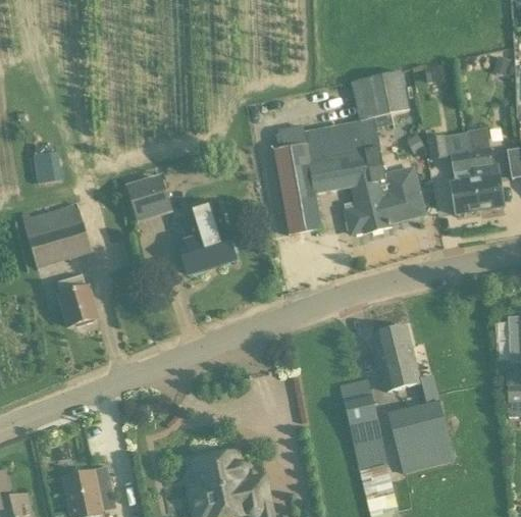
[(421,187),(415,165),(385,171),(374,117),(409,110),(402,69),(382,73),(352,81),(360,119),(306,131),(305,126),(304,126),(304,123),(279,128),(277,134),(279,147),(273,148),(288,227),(290,234),(323,227),(316,193),(352,186),(355,204),(344,207),(351,235),(366,231),(392,225),(393,223),(427,215),(421,187)]
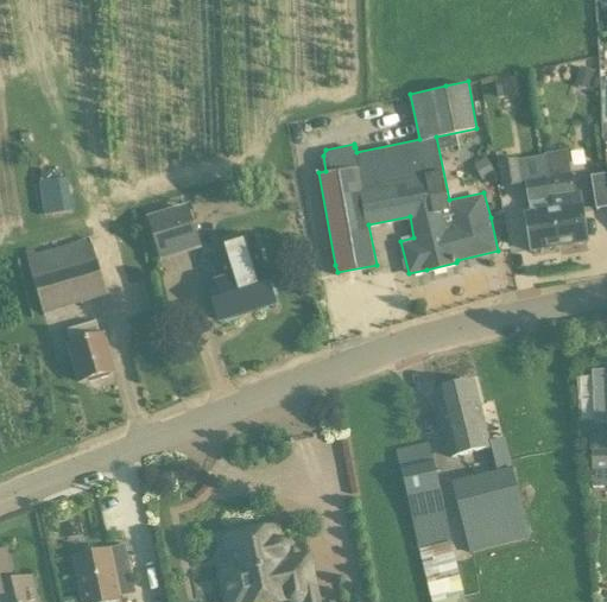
[(544,150),(549,173),(560,242),(588,238),(581,200),(580,200),(579,190),(575,190),(571,169),(568,146),(544,150)]
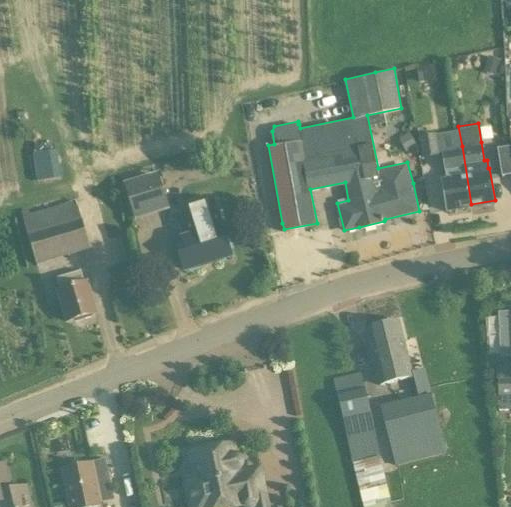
[(422,155),(440,152),(436,130),(418,133),(422,155)]
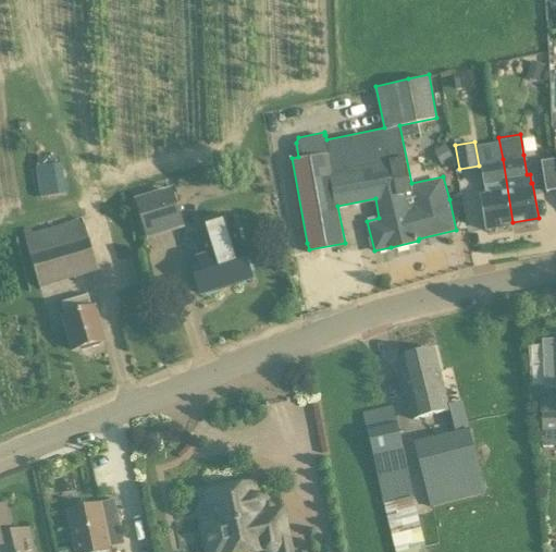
[(59,158),(59,151),(37,154),(38,163),(35,163),(39,195),(68,191),(63,160),(62,160),(61,158),(59,158)]
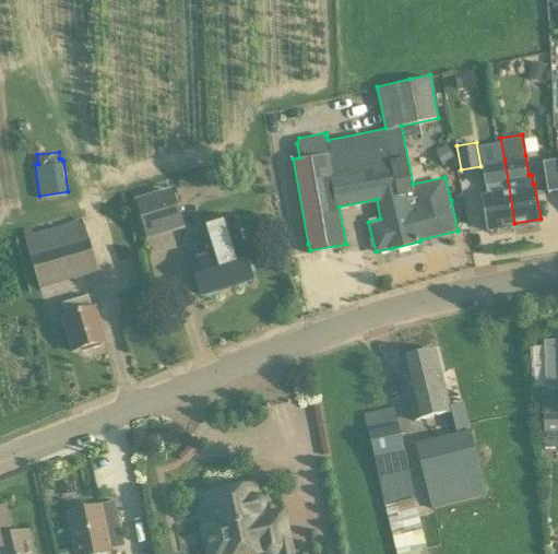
[(556,188),(557,188),(557,156),(544,158),(549,189),(556,188)]
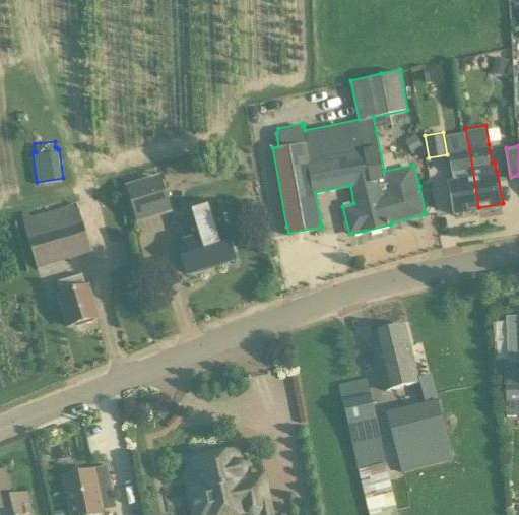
[(454,211),(478,207),(469,148),(449,151),(453,179),(449,179),(454,211)]
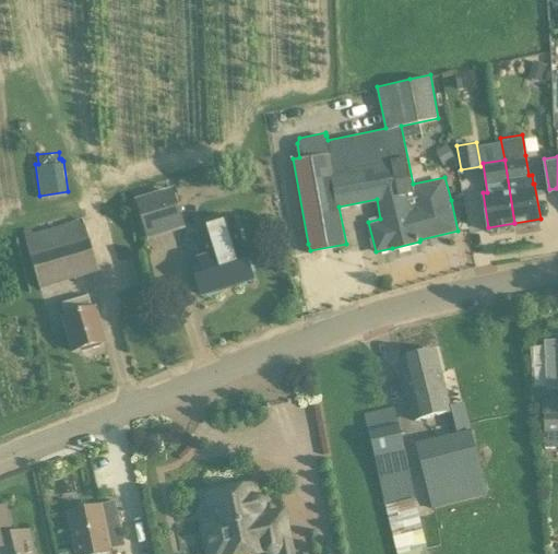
[(185,224),(183,216),(178,201),(173,185),(134,197),(146,236),(185,224)]
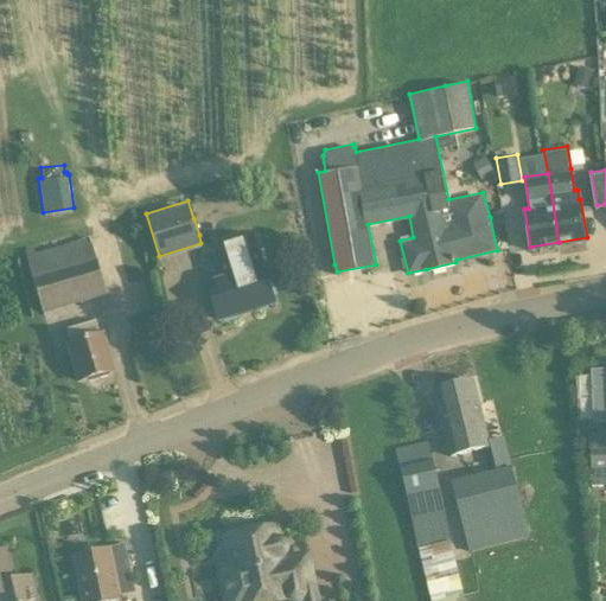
[(108,292),(90,234),(36,250),(34,244),(25,247),(44,311),(108,292)]
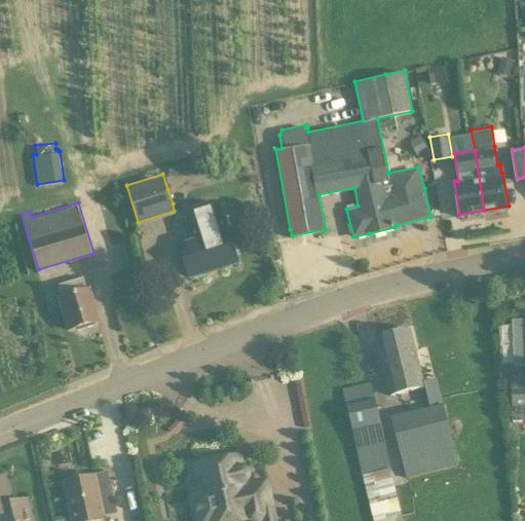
[(238,260),(228,228),(220,203),(186,214),(193,238),(182,243),(192,274),(238,260)]
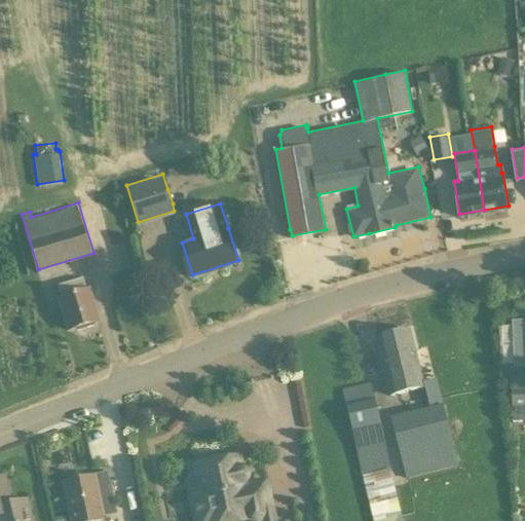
[(101,319),(90,285),(87,286),(84,275),(59,283),(63,294),(60,295),(70,328),(85,323),(88,325),(94,323),(95,320),(101,319)]
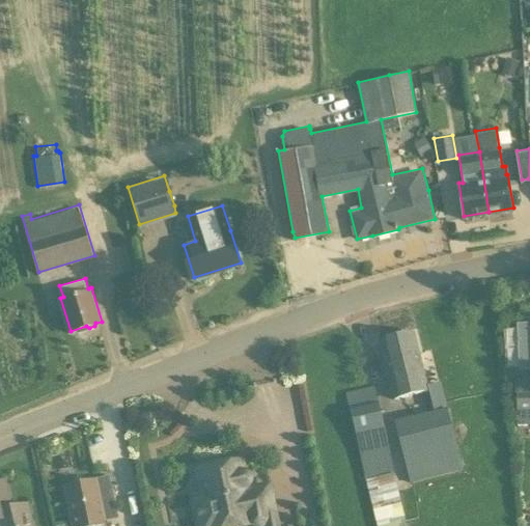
[(529,321),(518,322),(520,365),(529,364),(529,321)]
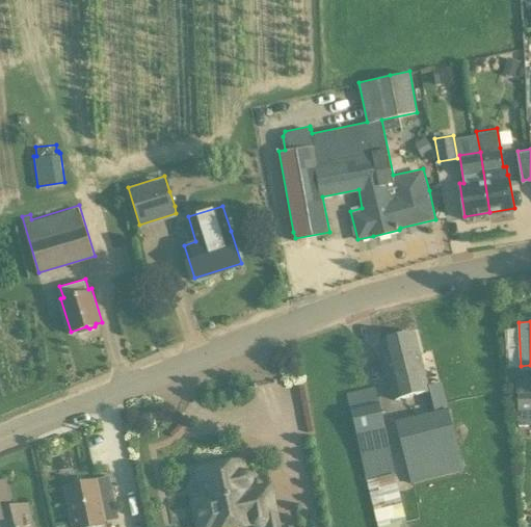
[(410,481),(463,468),(448,406),(441,380),(427,384),(414,331),(380,339),(394,397),(430,388),(435,410),(395,420),(410,481)]
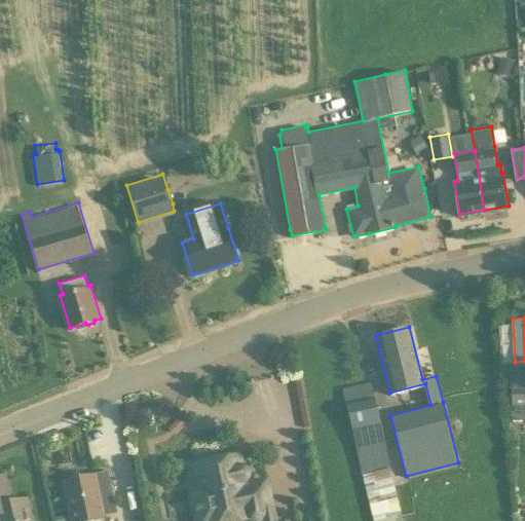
[(524,371),(512,372),(514,418),(523,418),(522,405),(524,404),(524,371)]
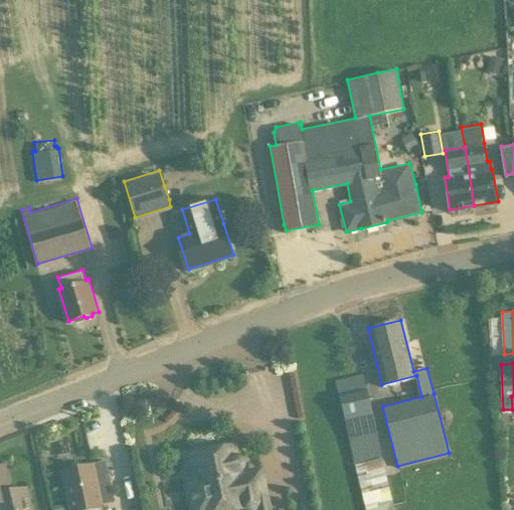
[(336,377),(359,505),(387,500),(379,455),(377,455),(361,373),(336,377)]
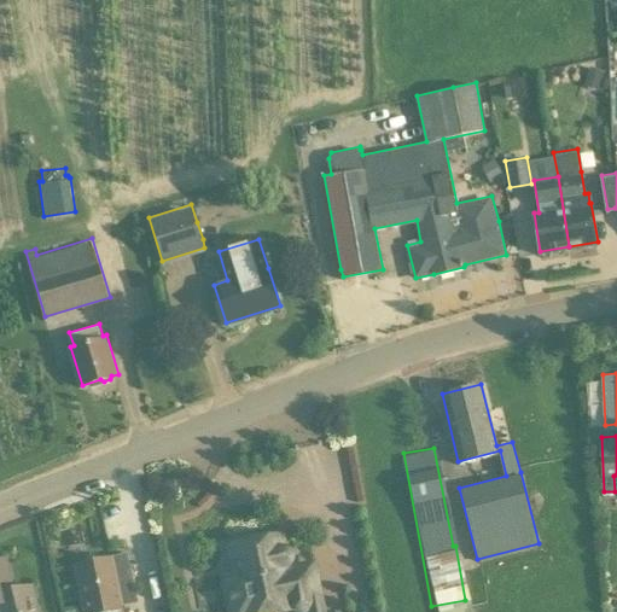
[(242,537),(238,542),(232,543),(238,570),(233,571),(228,578),(233,605),(268,599),(271,611),(294,606),(292,601),(318,596),(319,596),(313,563),(286,569),(285,564),(290,561),(292,557),(291,552),(287,548),(283,548),(281,541),(273,535),(256,538),(251,535),(242,537)]
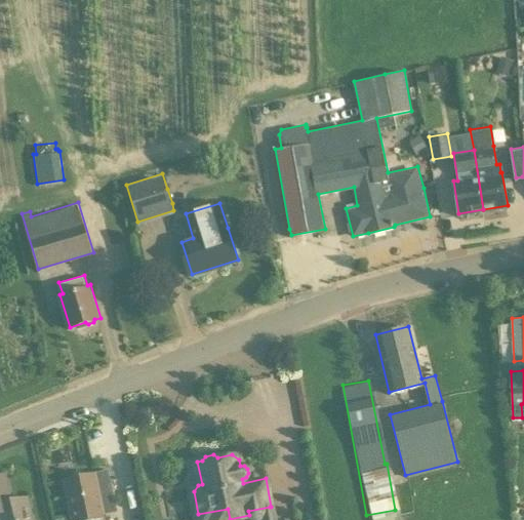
[(96,472),(65,478),(73,519),(76,519),(105,515),(104,511),(116,508),(110,476),(97,479),(96,472)]
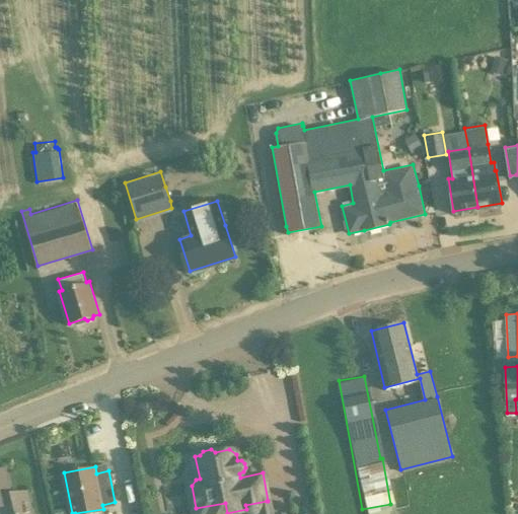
[(31,513),(26,490),(11,493),(6,467),(0,467),(0,513),(31,513)]
